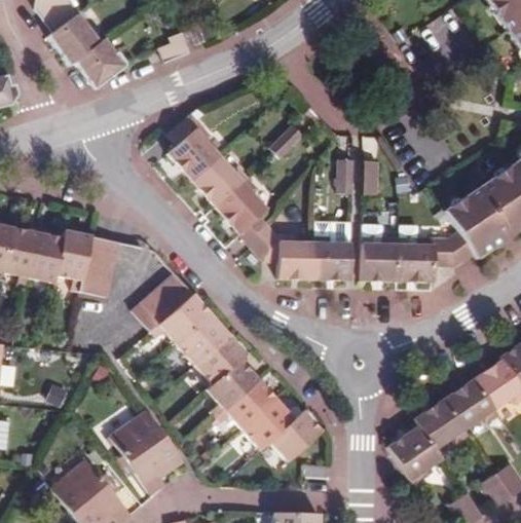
[(127,64),(122,58),(117,61),(104,44),(101,47),(69,6),(64,2),(64,0),(36,0),(35,7),(47,23),(56,35),(51,39),(66,59),(73,67),(78,64),(97,89),(126,72),(127,64)]
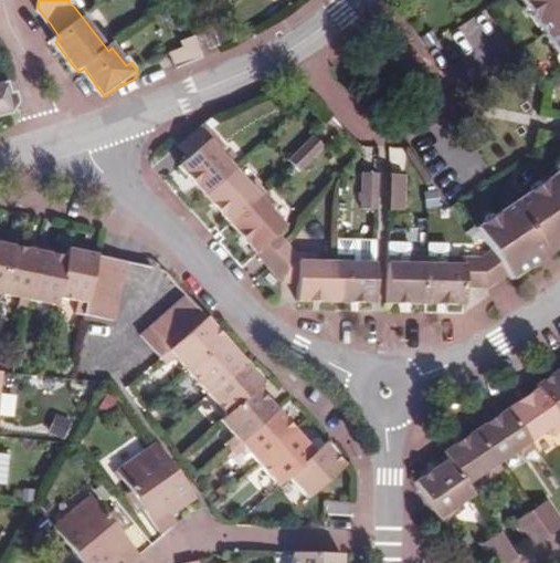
[(524,0),(559,56),(559,152),(555,158),(557,165),(476,220),(493,244),(511,271),(535,256),(559,238),(559,0),(524,0)]
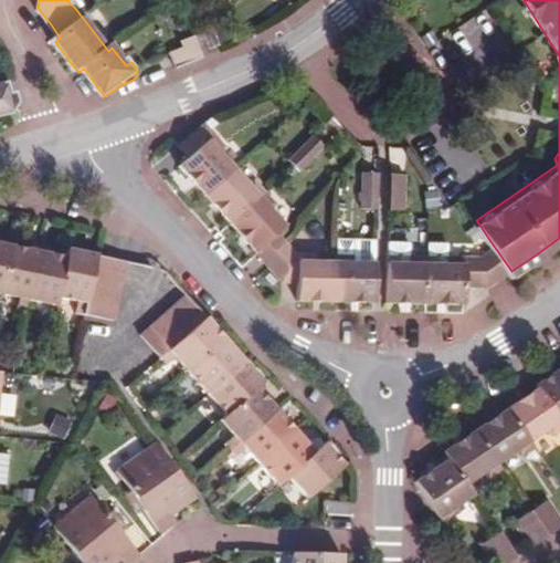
[(182,41),(186,48),(173,51),(181,68),(210,56),(204,45),(226,38),(219,20),(201,27),(204,32),(182,41)]
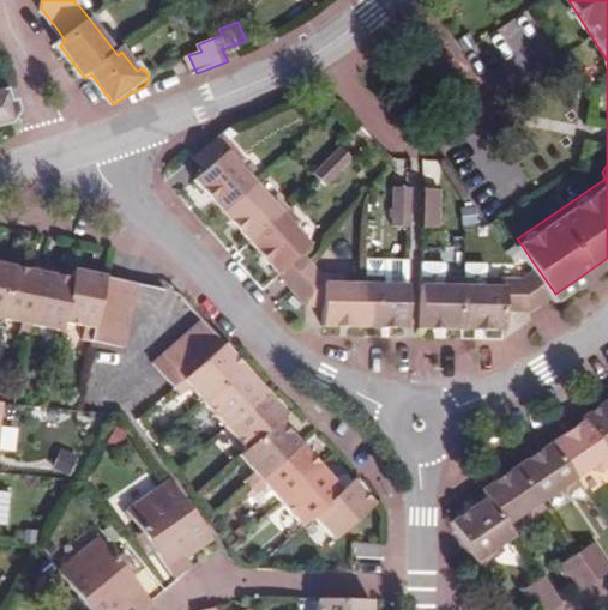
[(26,115),(23,102),(16,103),(13,96),(12,92),(0,94),(0,130),(19,125),(26,115)]
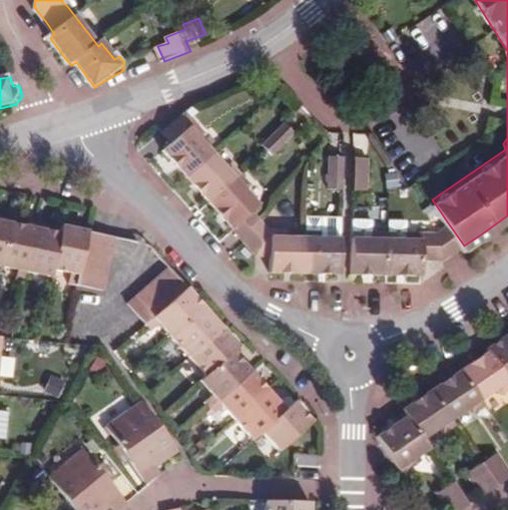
[(187,110),(163,131),(171,140),(163,146),(187,175),(245,240),(260,229),(266,222),(259,214),(254,208),(261,202),(244,186),(250,182),(232,161),(226,165),(214,151),(199,133),(203,129),(187,110)]
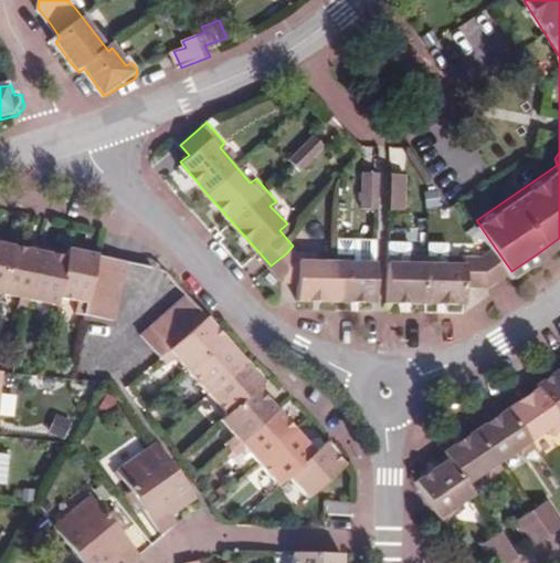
[(291,159),(294,166),(300,170),(325,146),(315,137),(291,159)]
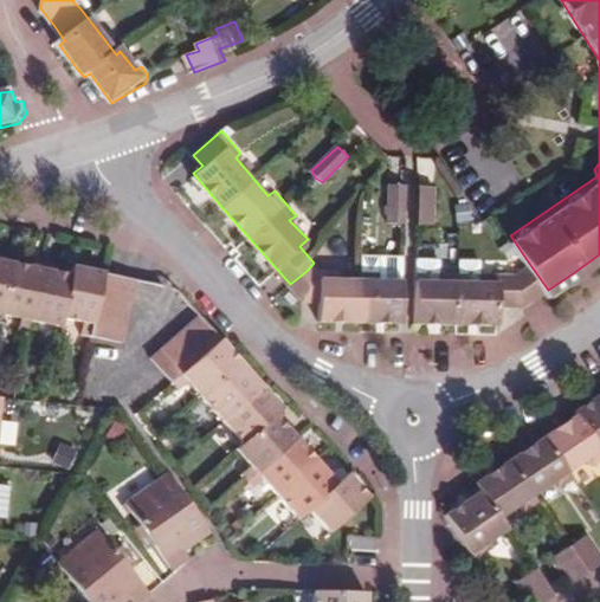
[(408,220),(408,185),(391,183),(389,220),(408,220)]
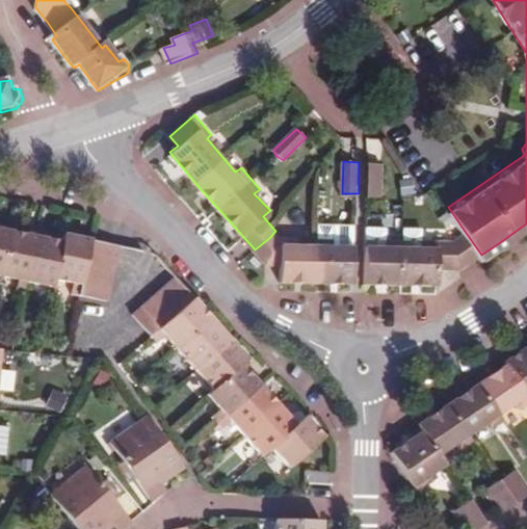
[(383,161),(368,161),(368,192),(381,192),(383,161)]
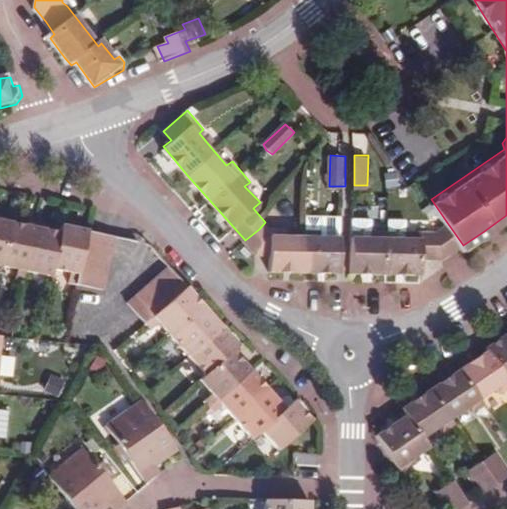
[(117,249),(119,236),(92,230),(64,226),(63,232),(14,222),(0,219),(0,265),(4,267),(23,271),(21,281),(27,282),(29,272),(54,278),(56,270),(76,275),(73,285),(80,287),(82,284),(108,289),(117,249)]
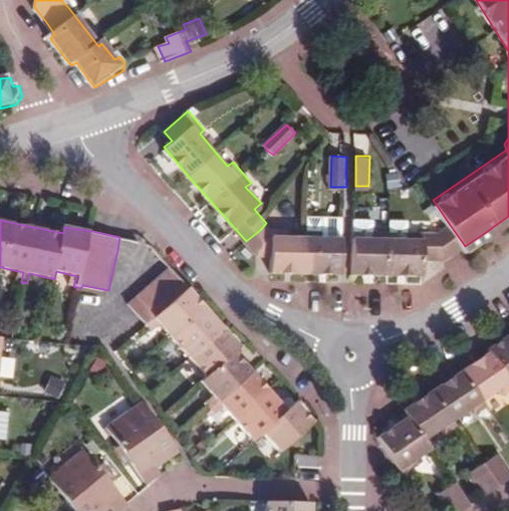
[(465,246),(448,222),(438,229),(439,231),(447,257),(455,253),(465,246)]
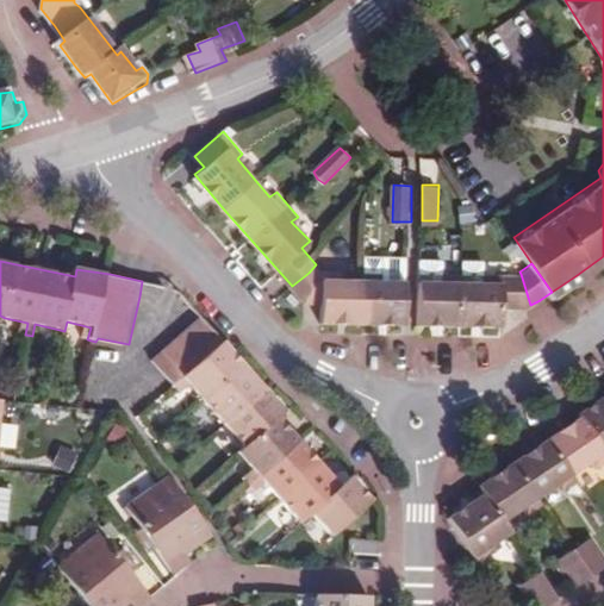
[(381,273),(366,273),(365,280),(340,280),(340,272),(309,273),(292,286),(306,304),(322,304),(323,323),(381,324),(409,324),(410,280),(381,280),(381,273)]
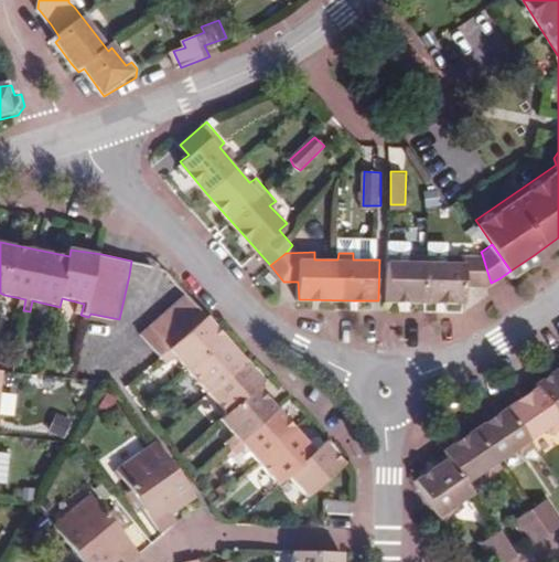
[(469,284),(491,283),(482,254),(452,254),(452,262),(426,261),(426,253),(410,253),(410,260),(389,260),(388,297),(390,300),(412,301),(426,301),(450,301),(468,301),(469,284)]
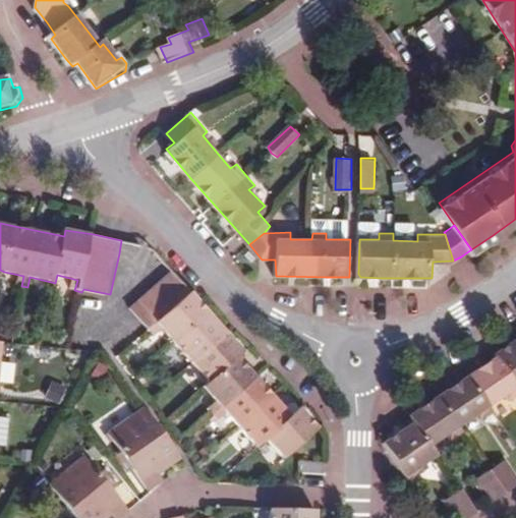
[(213,415),(220,421),(228,414),(241,427),(260,447),(270,438),(287,458),(322,428),(316,421),(304,408),(294,416),(284,404),(268,386),(260,376),(251,366),(242,356),(247,350),(238,341),(230,332),(222,323),(205,302),(174,269),(135,304),(160,334),(167,328),(194,361),(212,382),(207,386),(219,401),(211,409),(215,413),(213,415)]
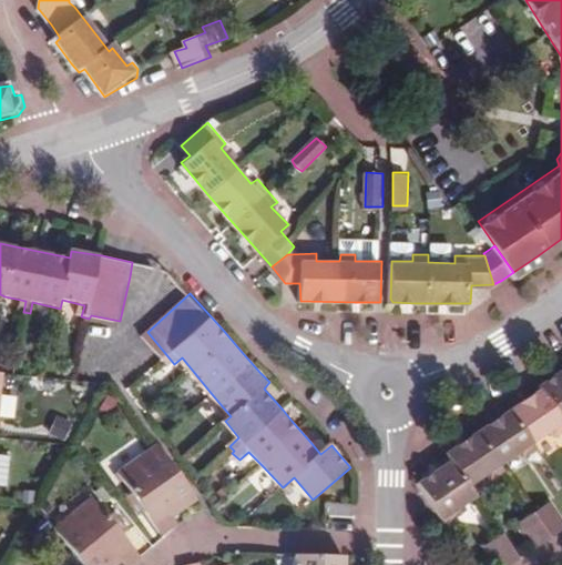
[(467,502),(480,494),(472,482),(489,471),(493,476),(509,467),(503,461),(521,449),(525,455),(539,446),(535,440),(553,426),(558,432),(561,429),(561,370),(543,382),(545,385),(531,394),(512,406),(501,413),(470,434),(449,449),(455,457),(441,466),(420,480),(448,521),(469,508),(467,502)]
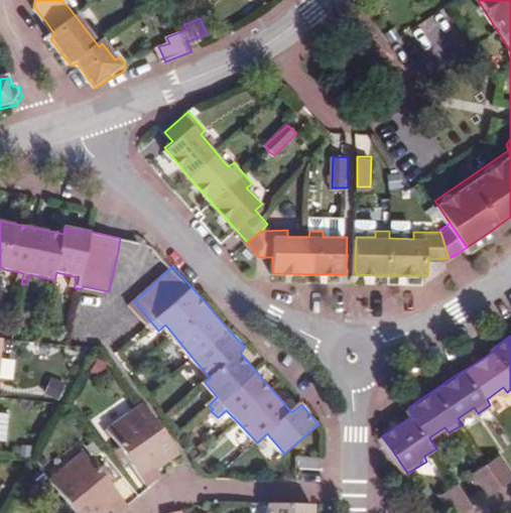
[(57,398),(58,385),(48,384),(47,398),(57,398)]
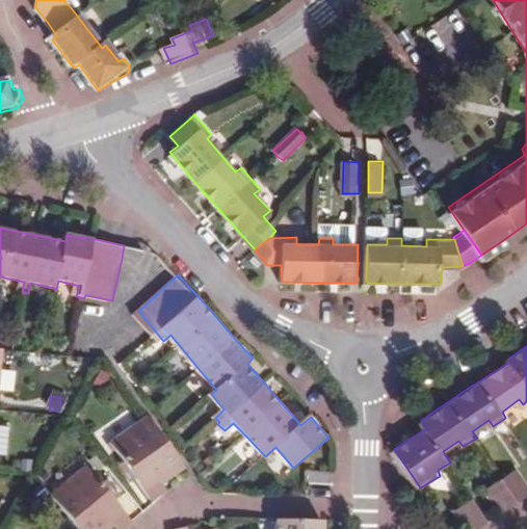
[(186,464),(149,412),(115,439),(156,495),(169,486),(165,479),(186,464)]
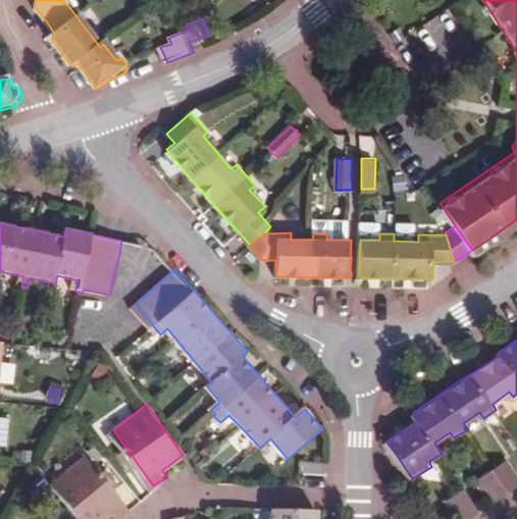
[(0,444),(13,446),(15,416),(0,414),(0,444)]
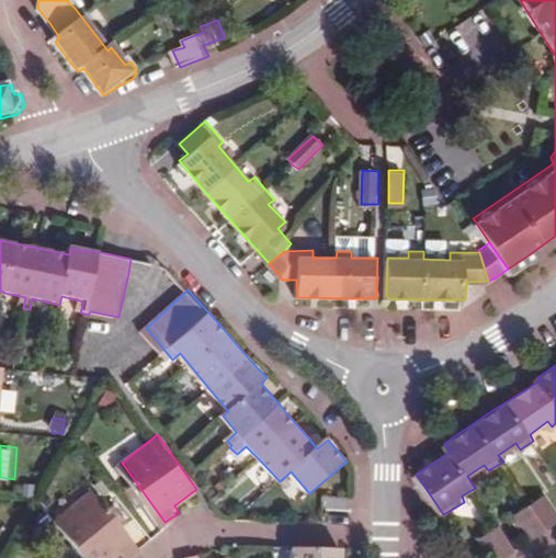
[(23,498),(34,499),(35,487),(24,486),(23,498)]
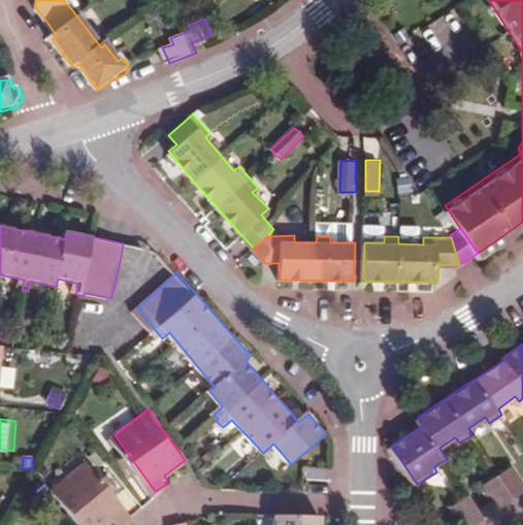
[(90,460),(52,490),(83,524),(109,524),(118,519),(123,524),(135,514),(90,460)]
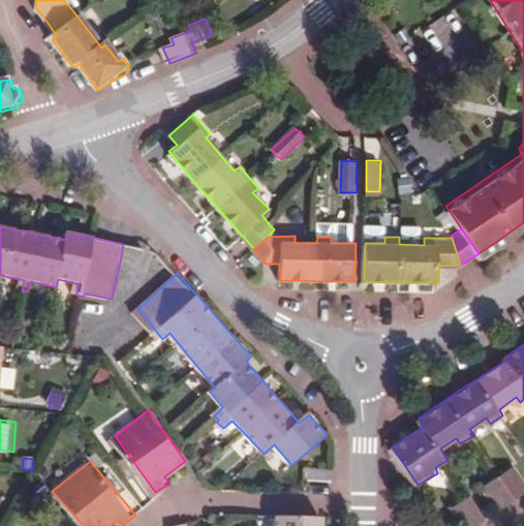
[(523,475),(516,464),(501,475),(517,498),(523,493),(523,475)]
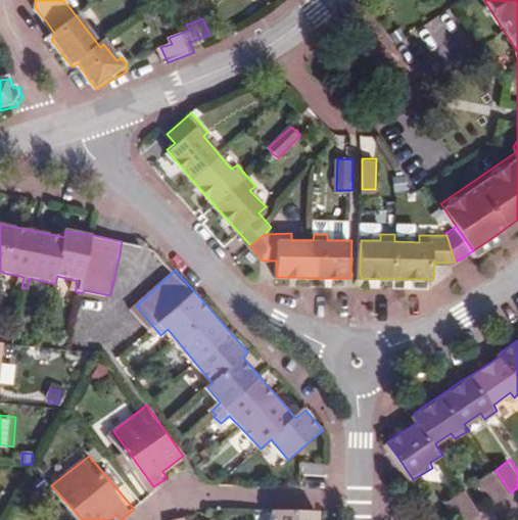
[(511,492),(496,470),(481,478),(497,503),(511,492)]
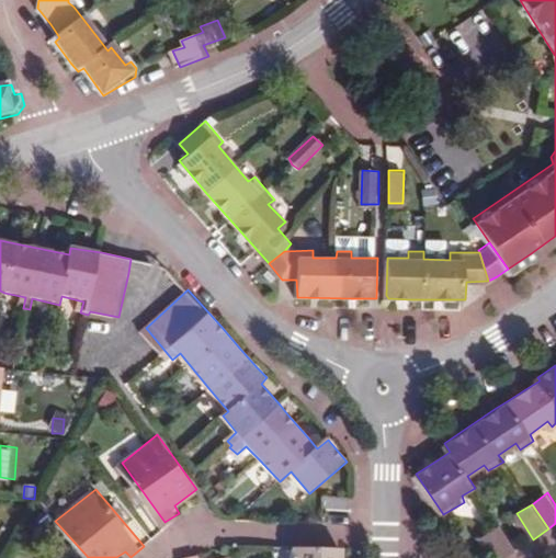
[(484,536),(496,557),(505,557),(517,550),(500,525),(484,536)]
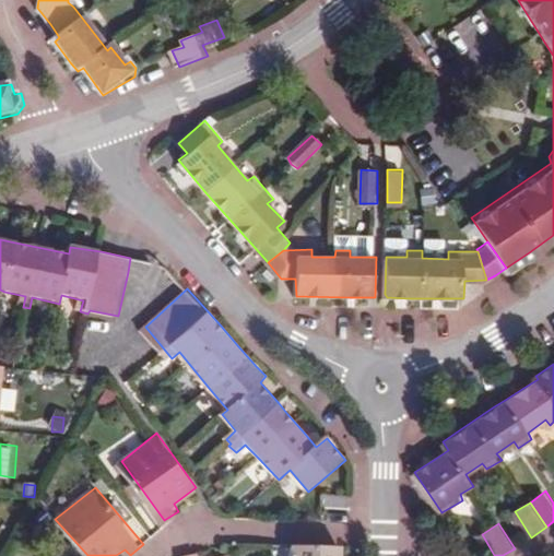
[(343,555),(344,546),(294,545),(293,555),(343,555)]
